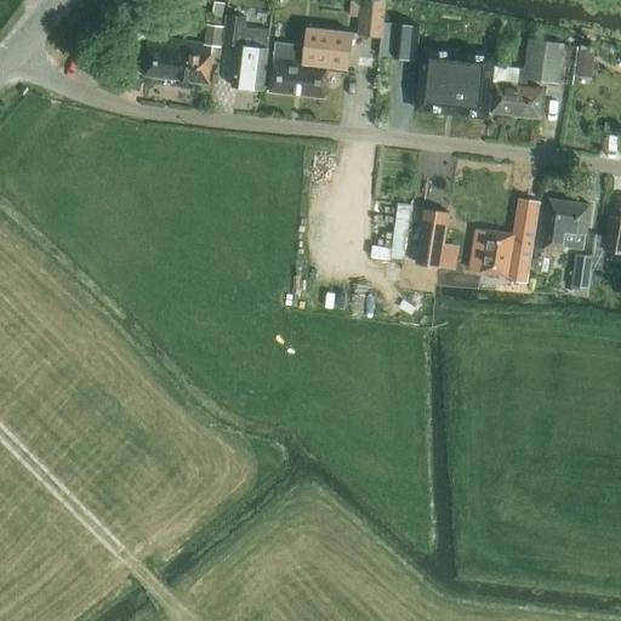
[(386,0),(352,0),(352,16),(359,16),(358,35),(381,36),(383,36),(385,20),(386,0)]
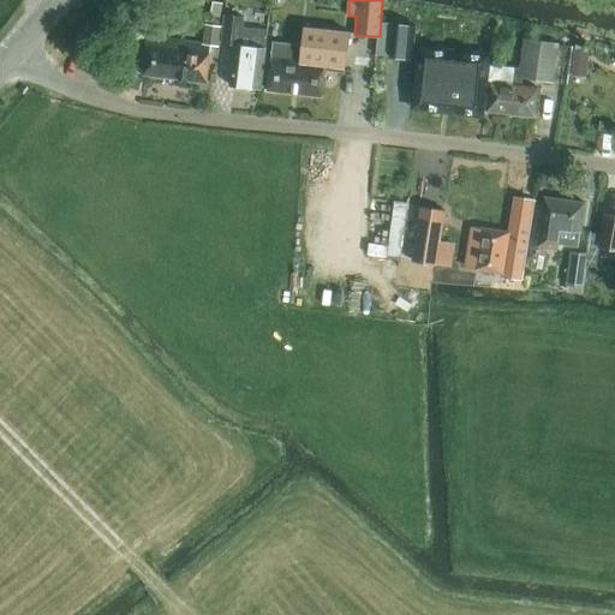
[(222,4),(213,3),(210,17),(221,18),(222,4)]
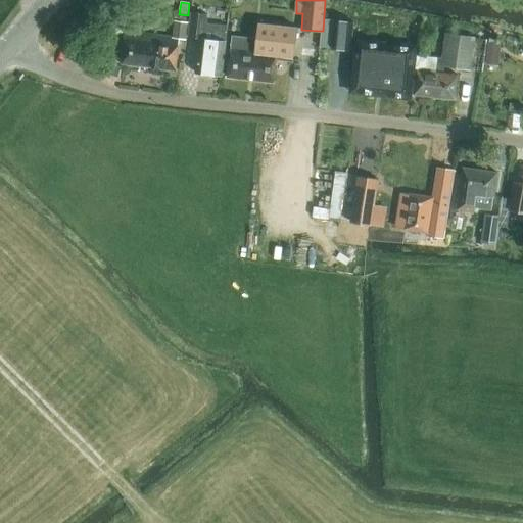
[(225,39),(227,24),(204,21),(205,13),(189,11),(187,35),(199,37),(195,73),(222,76),(225,39)]
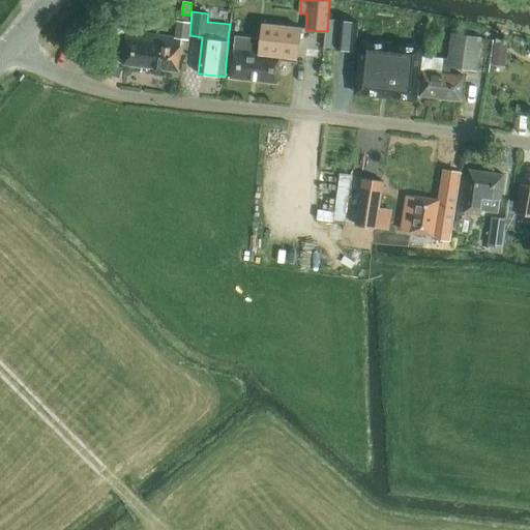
[(359,21),(328,17),(327,31),(325,31),(324,47),(356,50),(359,21)]
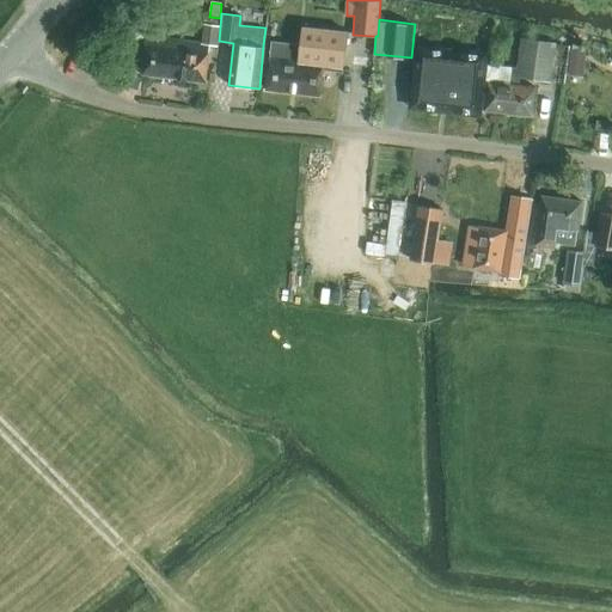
[(202,43),(169,38),(146,36),(141,74),(206,83),(210,44),(216,46),(220,25),(204,23),(202,43)]
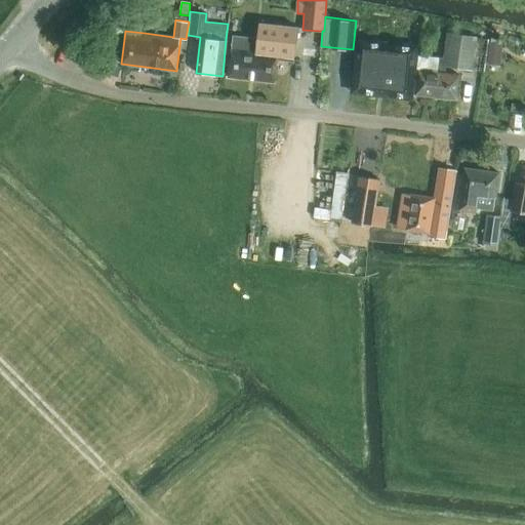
[(293,61),(296,29),(259,25),(257,38),(233,35),(228,76),(275,82),(277,58),(293,61)]
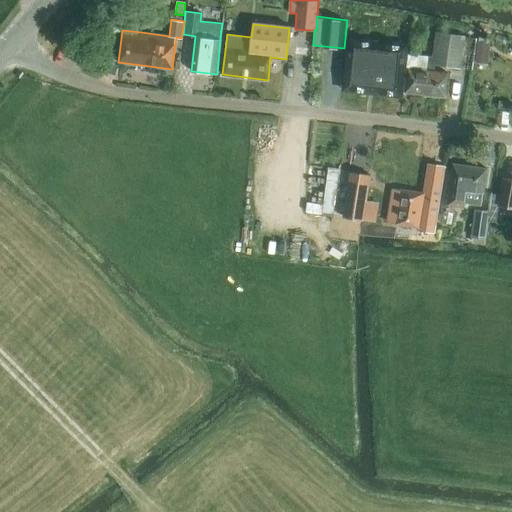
[(475,38),(436,33),(432,64),(471,69),(475,38)]
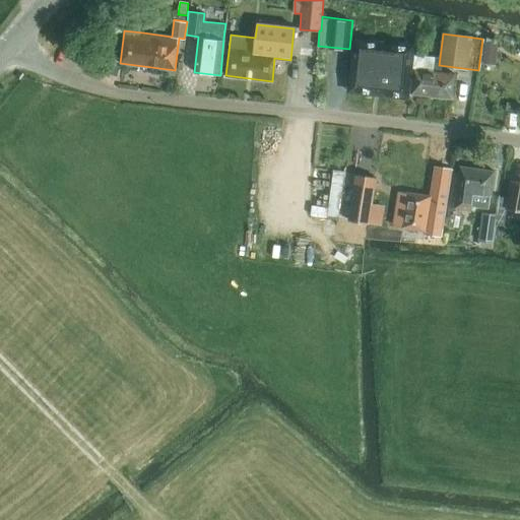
[(111,36),(103,35),(102,44),(109,44),(111,36)]
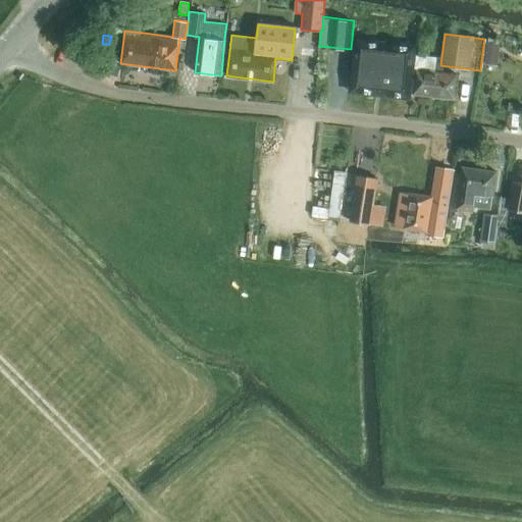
[(486,42),(484,63),(498,65),(500,43),(486,42)]
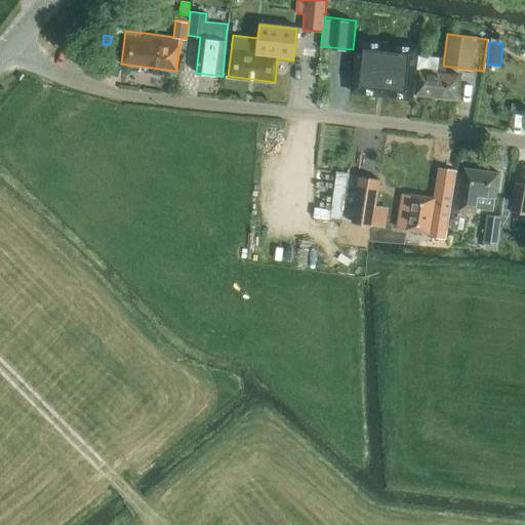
[(356,65),(353,88),(413,94),(415,72),(413,71),(415,51),(407,51),(358,46),(356,65)]
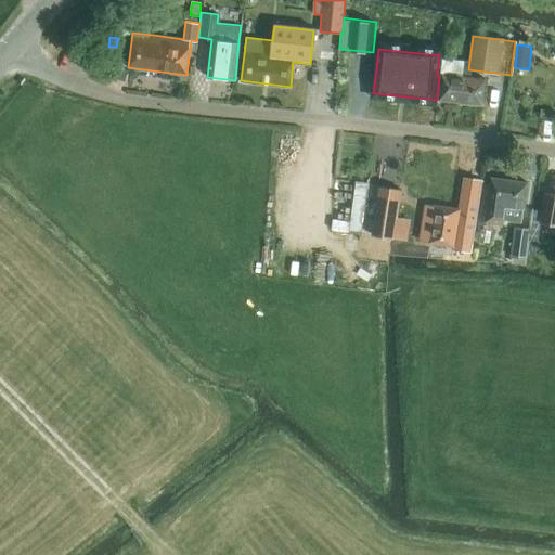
[(443,59),(442,74),(441,74),(439,100),(482,104),(486,78),(462,76),(464,61),(443,59)]
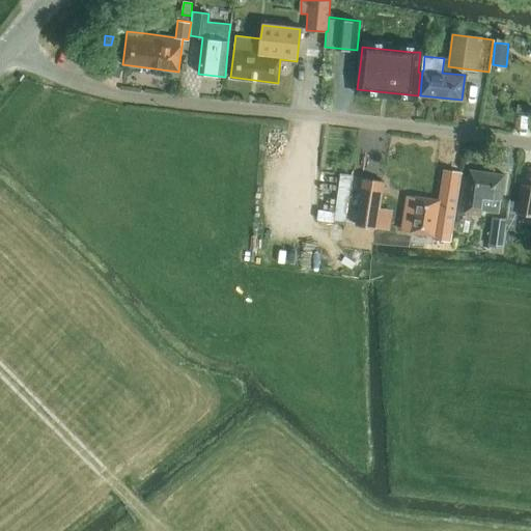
[(411,231),(435,235),(451,239),(458,193),(462,172),(444,170),(441,190),(440,200),(417,196),(416,197),(407,195),(401,230),(411,231)]
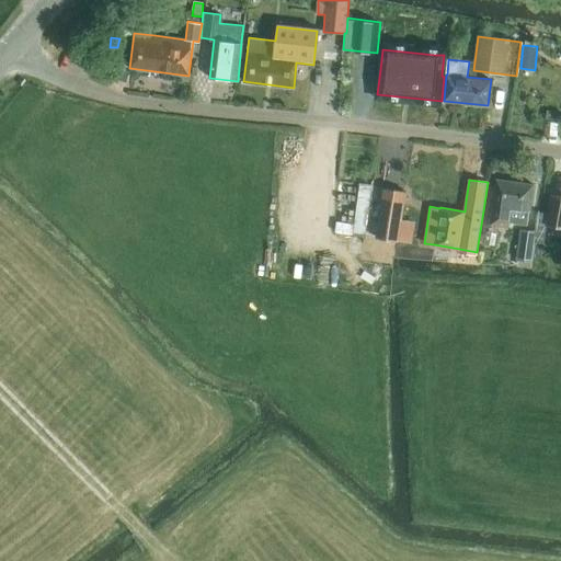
[(530,210),(534,184),(497,180),(491,225),(500,226),(502,207),(525,210),(523,229),(522,228),(517,256),(534,260),(538,231),(540,213),(530,210)]
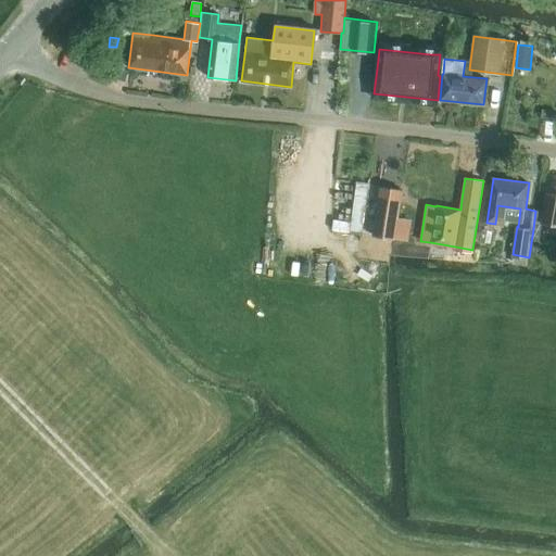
[(368,182),(356,181),(349,234),(361,236),(368,182)]
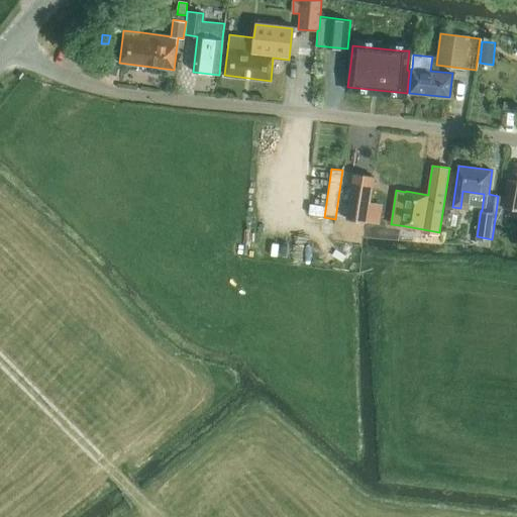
[(367,222),(367,220),(376,221),(379,206),(370,205),(374,177),(353,174),(346,219),(343,233),(363,236),(366,222),(367,222)]
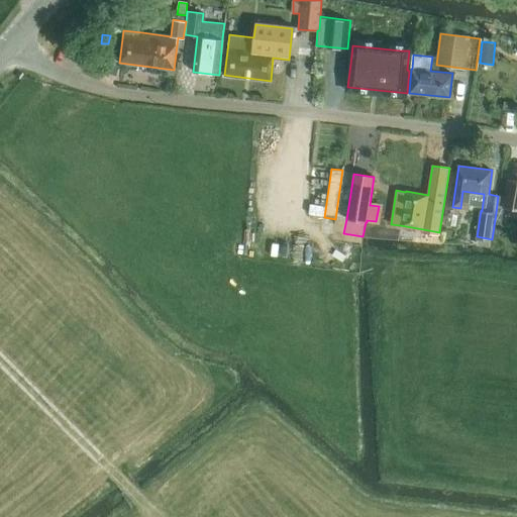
[(516,209),(516,179),(508,178),(505,197),(503,207),(505,207),(516,209)]
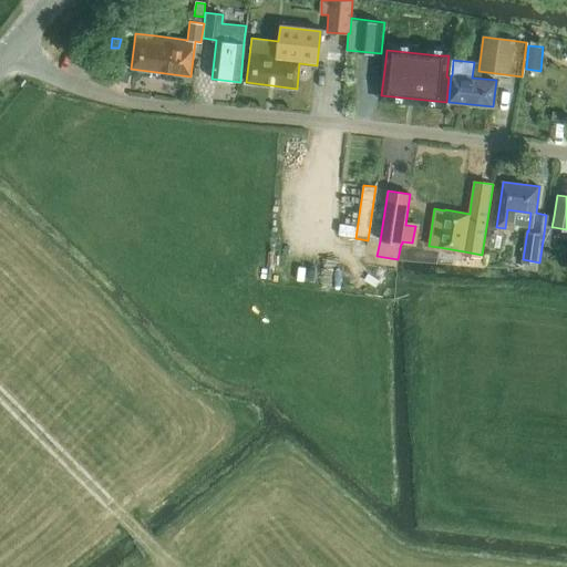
[(552,227),(554,216),(546,215),(542,245),(548,246),(550,246),(554,227),(552,227)]
